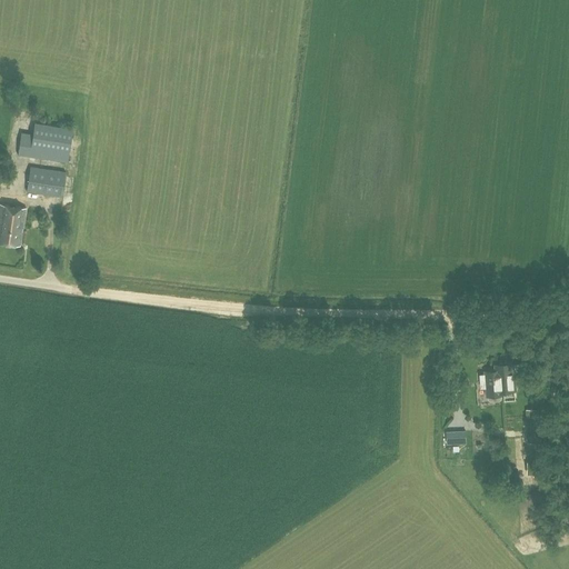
[(18,155),(67,161),(72,128),(35,122),(33,135),(21,132),(18,155)]
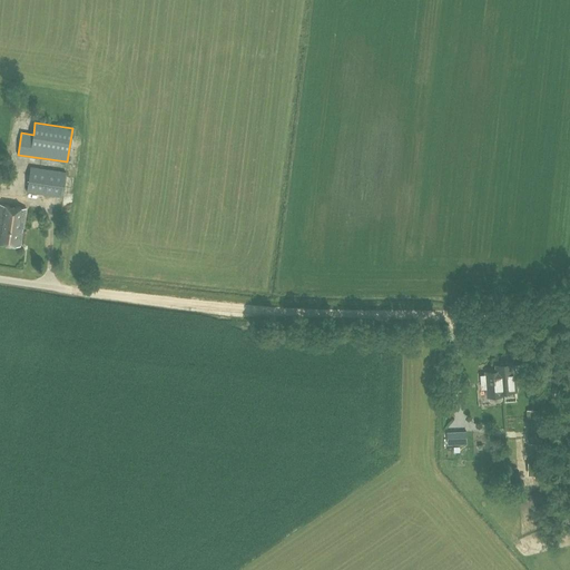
[(61,197),(66,172),(30,167),(27,192),(61,197)]
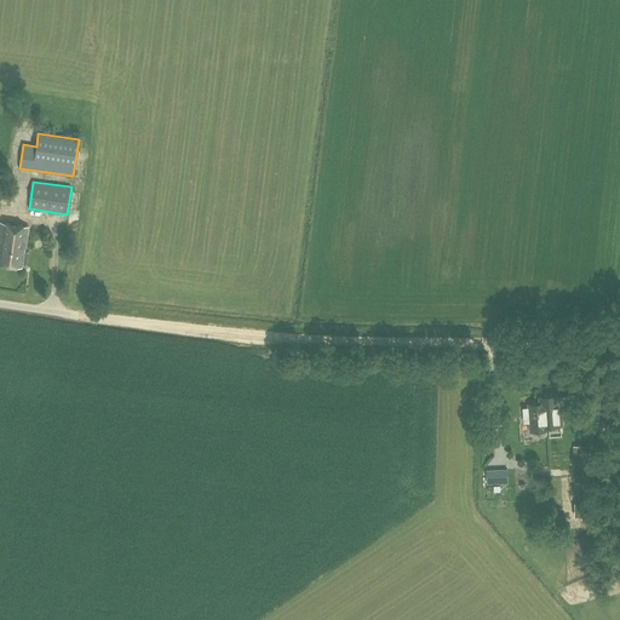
[(0,263),(7,265),(22,267),(28,227),(0,222),(0,263)]
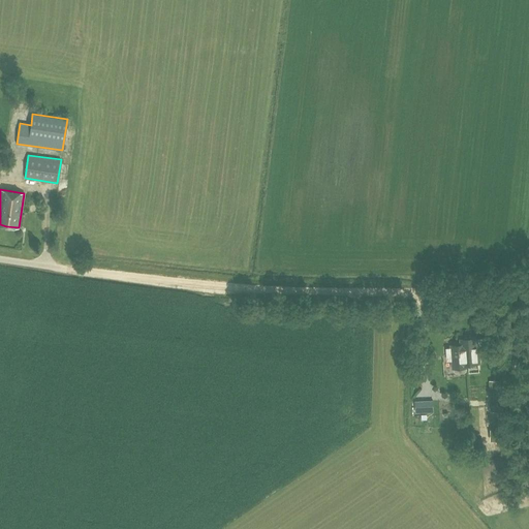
[(467,367),(467,365),(478,364),(477,353),(475,337),(461,338),(461,344),(450,345),(453,368),(455,368),(454,370),(455,372),(457,373),(464,372),(466,371),(467,369),(466,367),(467,367)]
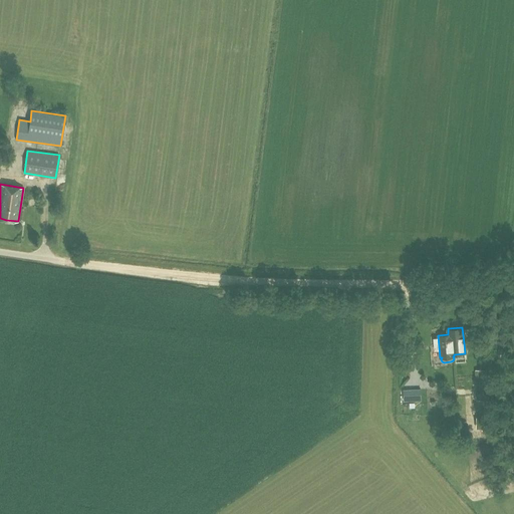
[(476,369),(478,400),(490,399),(489,368),(476,369)]
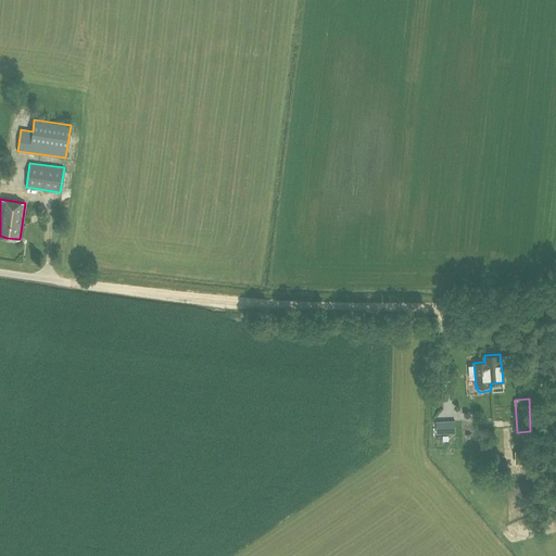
[(529,451),(516,450),(515,464),(529,464),(529,451)]
